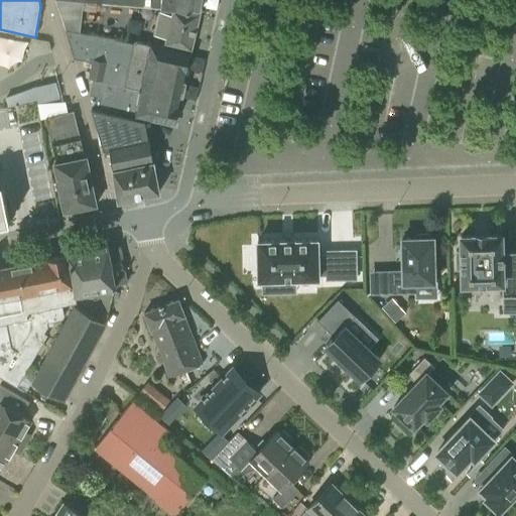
[(67,0),(100,2),(200,12),(200,8),(201,0),(67,0)]
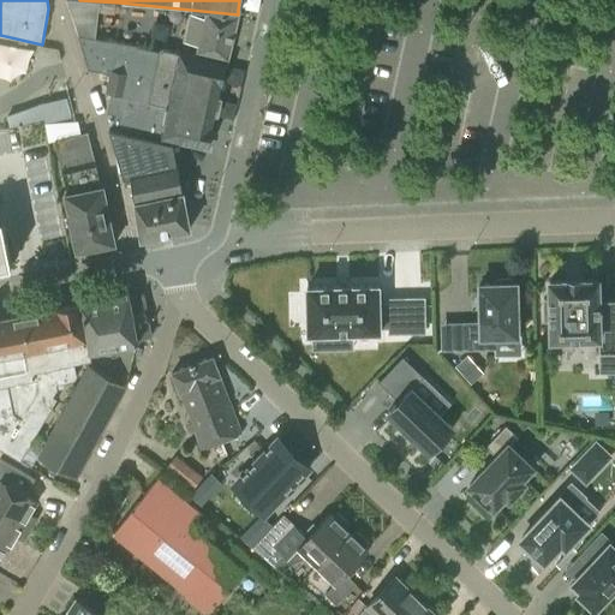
[(198,42),(196,51),(228,58),(238,16),(206,12),(206,16),(190,12),(184,39),(198,42)]
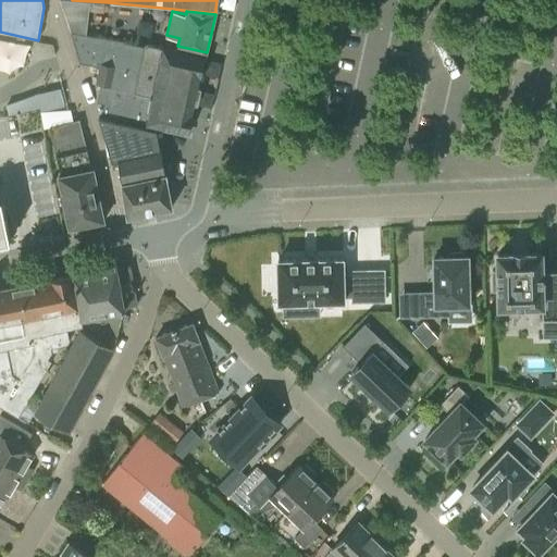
[(200,57),(146,45),(71,33),(79,63),(100,67),(97,83),(102,84),(99,102),(106,103),(103,114),(188,134),(199,85),(199,84),(205,58),(200,57)]
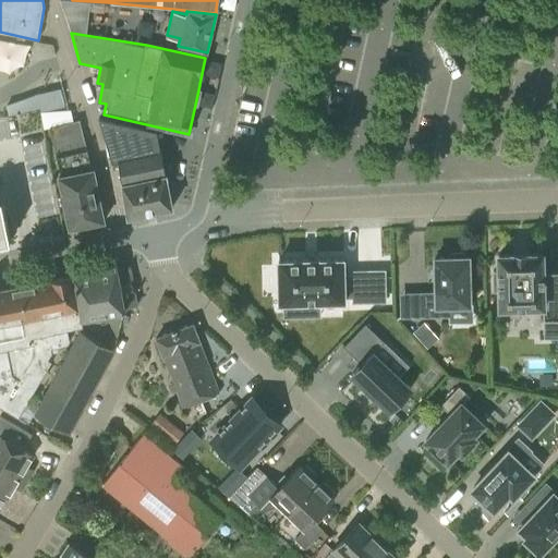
[(61,91),(45,94),(49,111),(65,107),(61,91)]
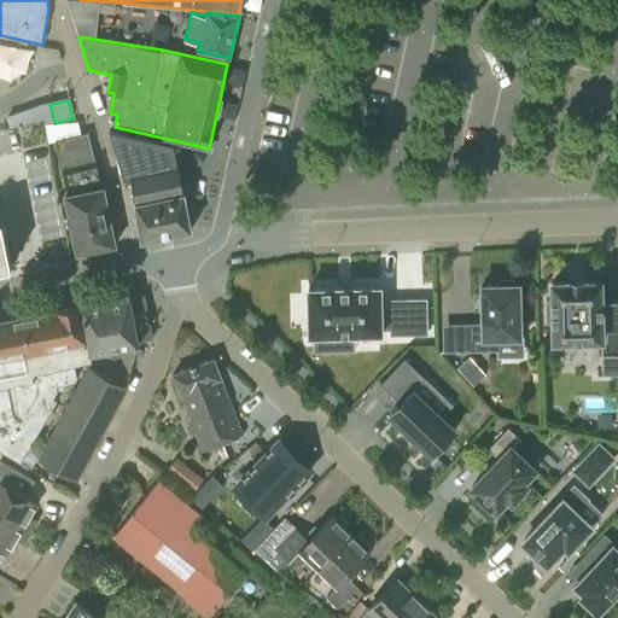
[(87,133),(85,134),(80,123),(45,126),(48,146),(57,191),(68,188),(69,193),(65,194),(77,252),(115,245),(103,187),(101,187),(87,133)]
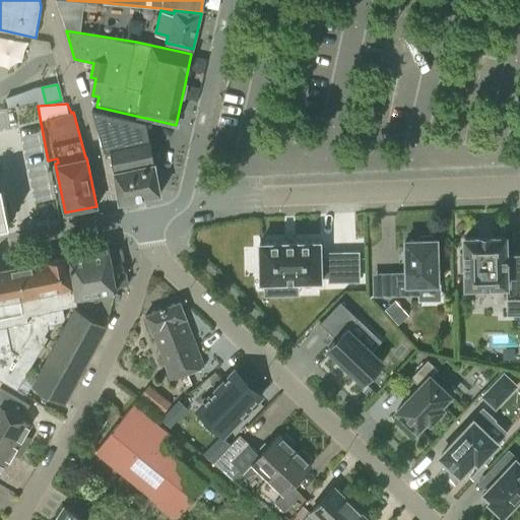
[(160,193),(145,121),(91,110),(105,151),(112,149),(119,201),(160,193)]
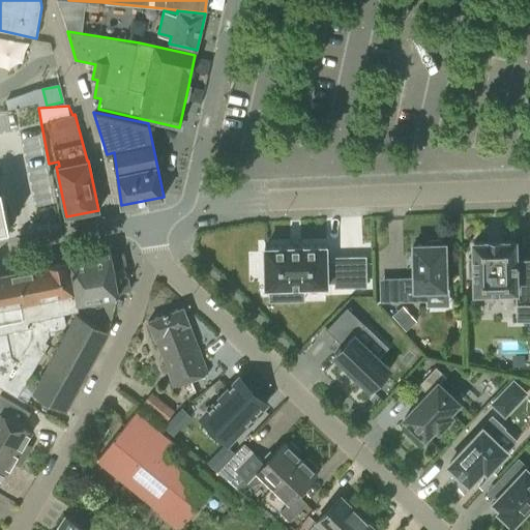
[(529,304),(529,258),(516,259),(514,241),(501,241),(501,240),(487,241),(487,242),(473,242),(474,258),(468,258),(468,277),(474,276),(475,292),(516,291),(516,305),(529,304)]
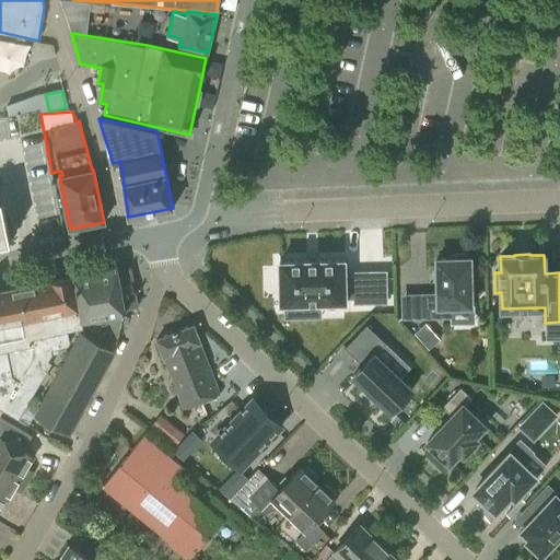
[(427,294),(427,318),(451,317),(451,307),(471,306),(470,258),(467,258),(467,255),(452,255),(452,259),(436,259),(438,293),(427,294)]
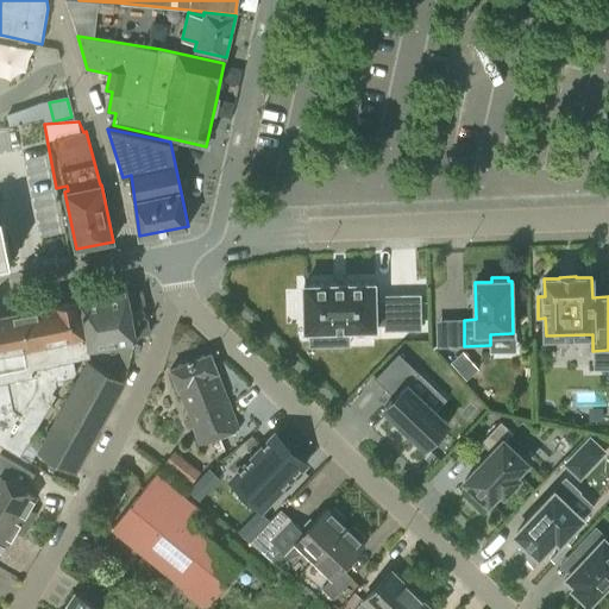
[(331,283),(303,284),(305,331),(376,328),(376,325),(385,325),(385,330),(420,330),(419,296),(384,296),(384,301),(375,301),(375,283),(347,283),(331,283)]
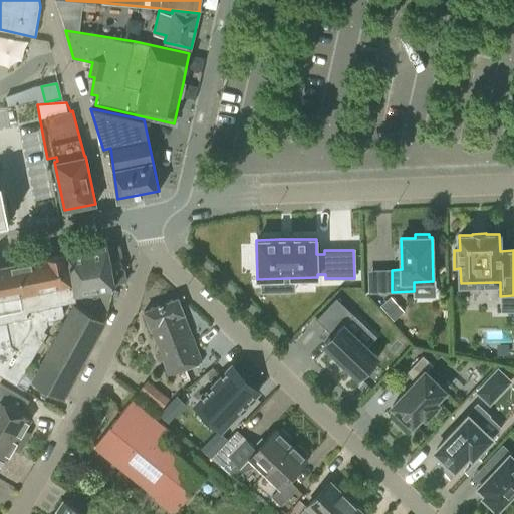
[(67,254),(75,297),(77,297),(32,380),(64,399),(107,321),(115,285),(115,283),(126,281),(119,246),(107,249),(107,246),(67,254)]
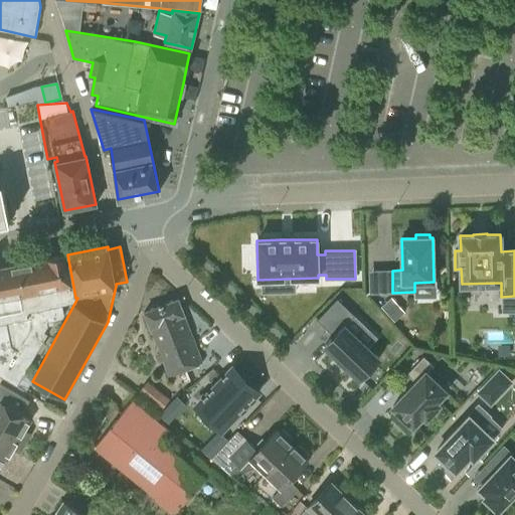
[(75,298),(67,254),(0,268),(0,375),(18,386),(48,331),(45,329),(47,326),(46,321),(61,318),(63,315),(60,301),(75,298)]
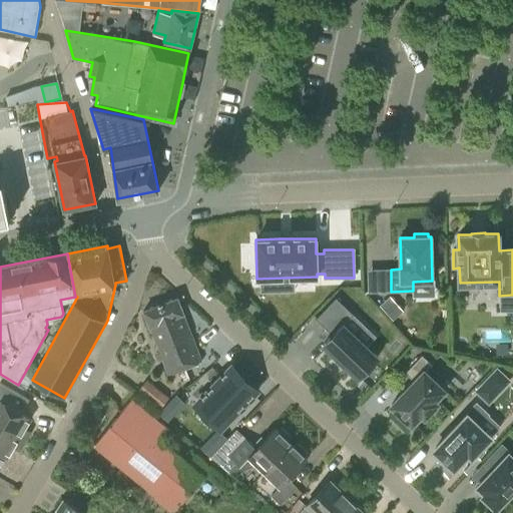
[(394,319),(403,311),(389,296),(380,304),(394,319)]
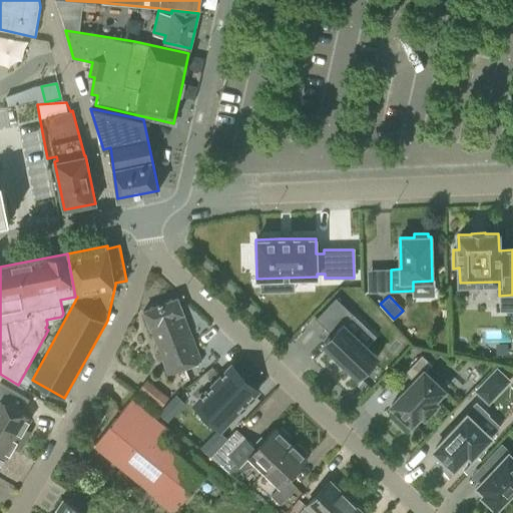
[(201,362),(177,298),(143,311),(167,375),(201,362)]
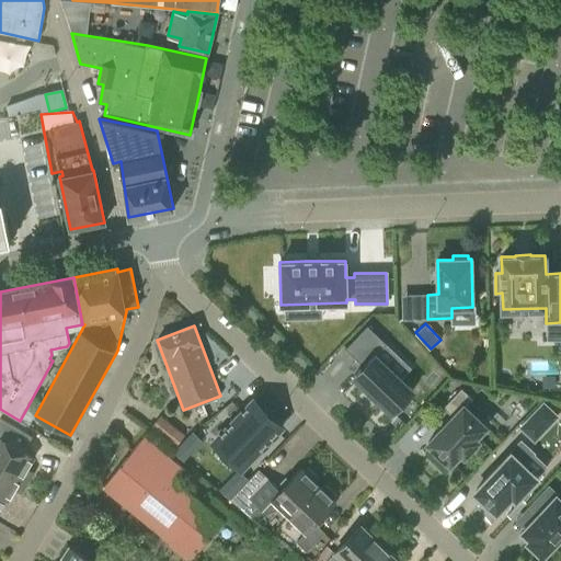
[(386,344),(367,325),(344,350),(363,366),(353,377),(368,390),(366,392),(367,393),(368,392),(375,399),(374,400),(375,401),(377,399),(391,413),(412,391),(376,355),(386,344)]
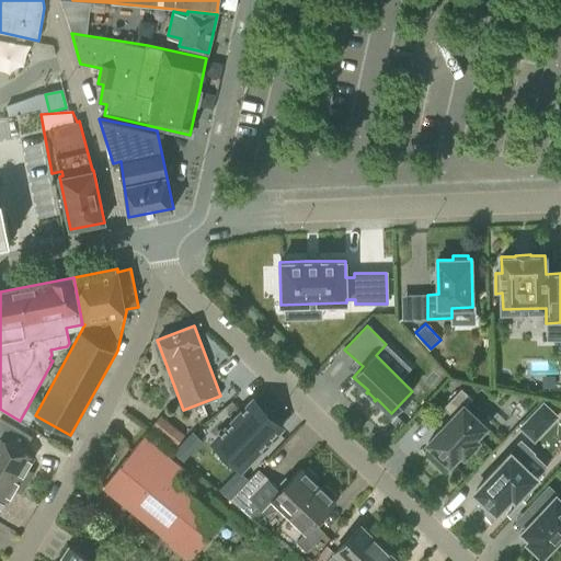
[(471,399),(461,389),(443,408),(453,416),(427,444),(437,453),(435,455),(445,465),(447,462),(449,465),(460,454),(464,456),(478,442),(474,438),(485,427),(465,407),(471,399)]
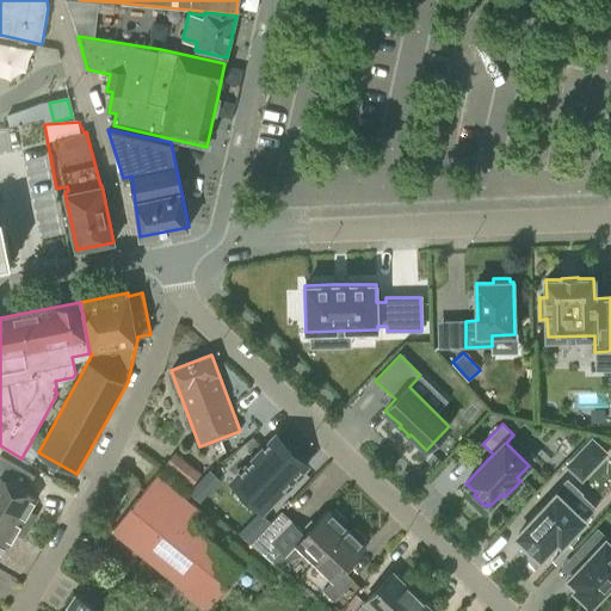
[(272,439),(235,479),(265,507),(307,464),(292,451),(289,455),(272,439)]
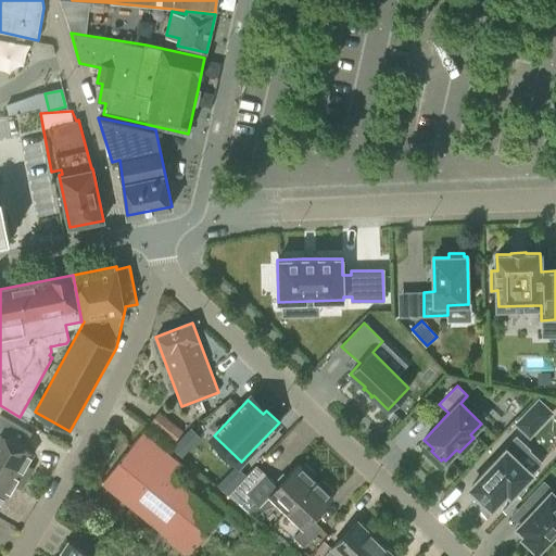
[(516,424),(529,436),(551,413),(538,401),(516,424)]
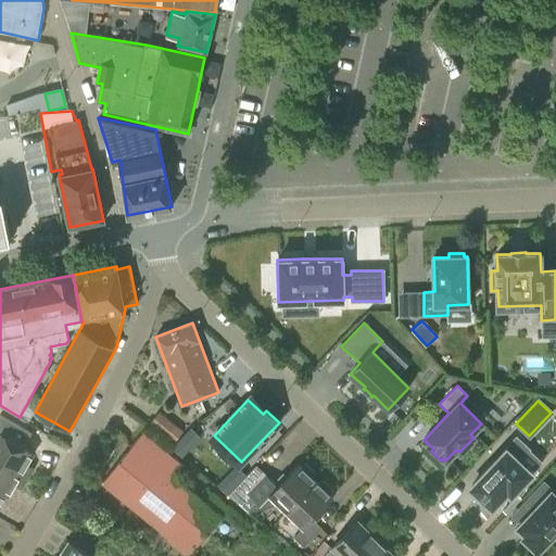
[(159,413),(150,424),(173,442),(181,432),(182,431),(159,413)]
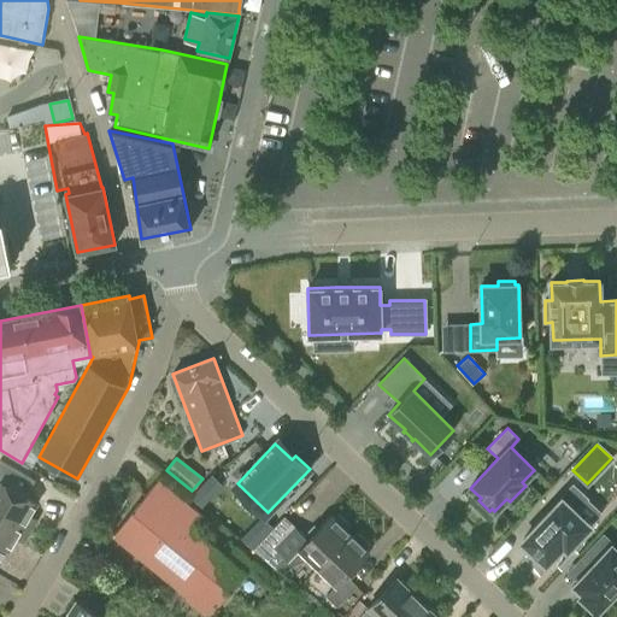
[(34,503),(15,491),(22,479),(0,464),(0,511),(28,529),(31,522),(29,519),(27,513),(34,503)]
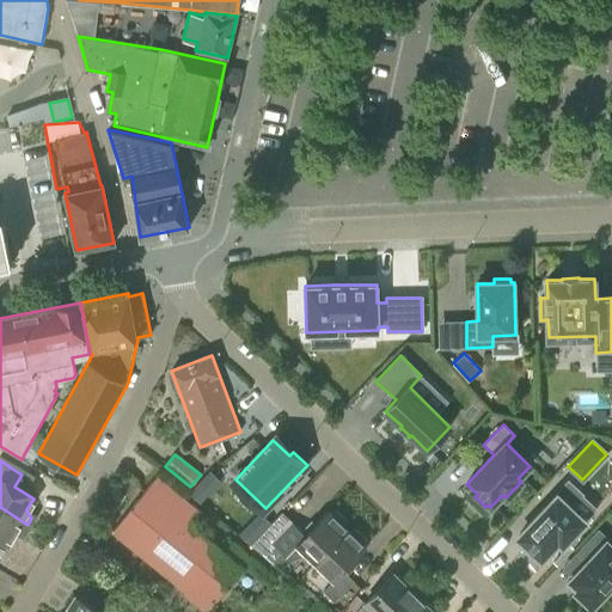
[(220,482),(209,472),(190,493),(200,502),(220,482)]
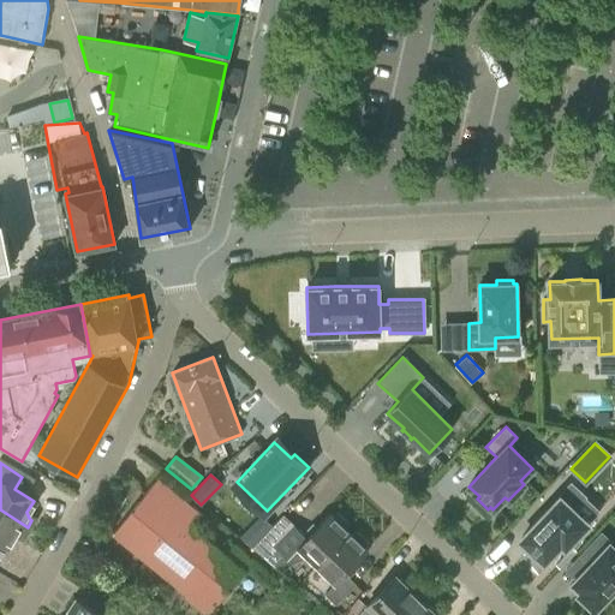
[(186,526),(195,517),(154,482),(113,530),(209,611),(242,573),(186,526)]
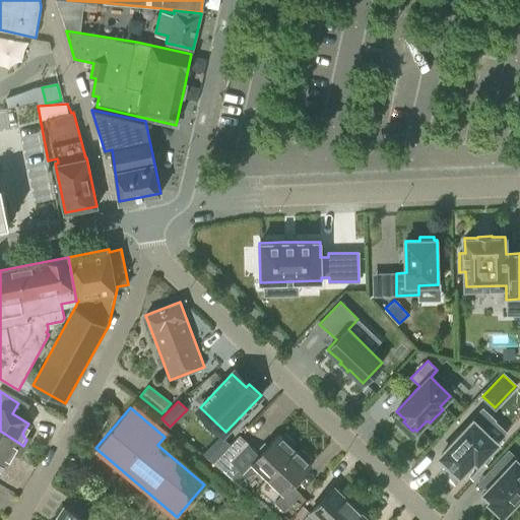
[(474,460),(477,463),(497,444),(483,431),(494,419),(482,409),(471,421),(472,423),(440,456),(449,465),(447,468),(456,476),(458,474),(460,475),(474,460)]
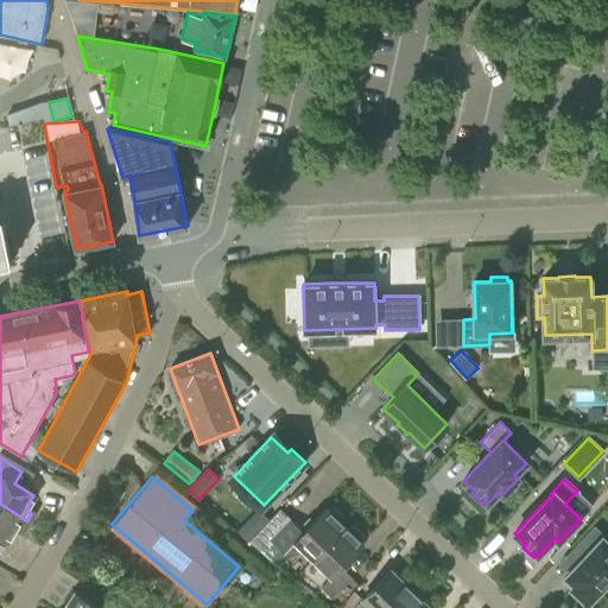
[(27,521),(0,504),(0,537),(5,540),(13,527),(19,526),(23,529),(27,521)]
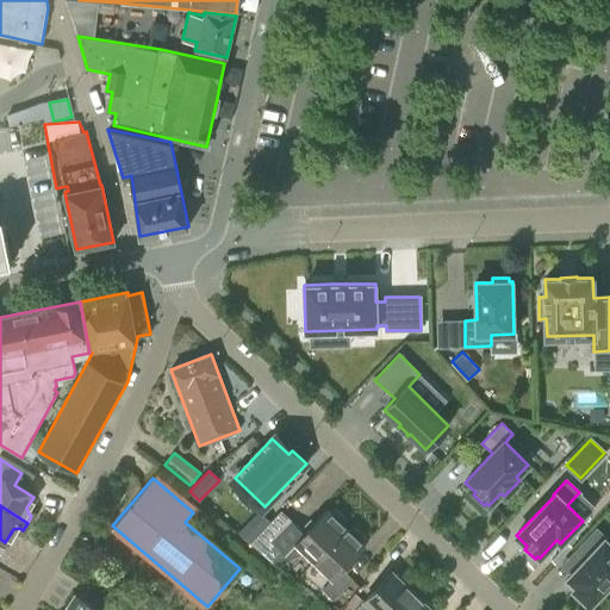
[(304,534),(280,510),(261,531),(250,542),(262,554),(273,543),(285,555),(296,543),(313,561),(346,528),(342,524),(344,522),(344,518),(341,515),(336,510),(332,510),(330,512),(327,510),(304,534)]
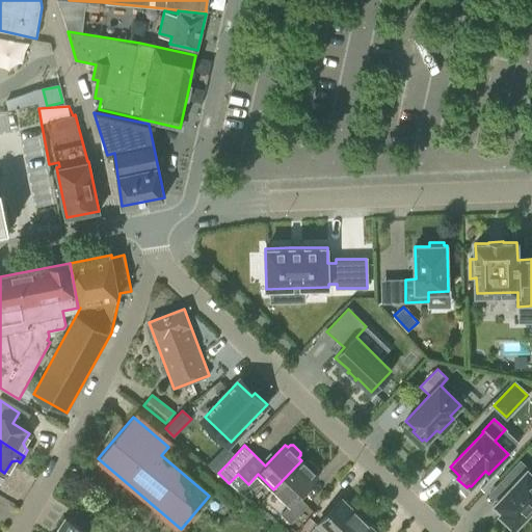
[(208,463),(217,472),(235,454),(225,446),(208,463)]
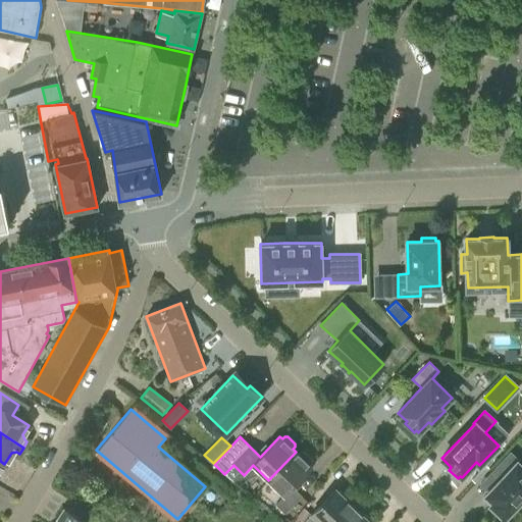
[(299,455),(296,452),(268,480),(284,496),(275,505),(285,514),(302,497),(293,487),(312,467),(309,465),(311,463),(311,460),(304,453),(301,453),(299,455)]
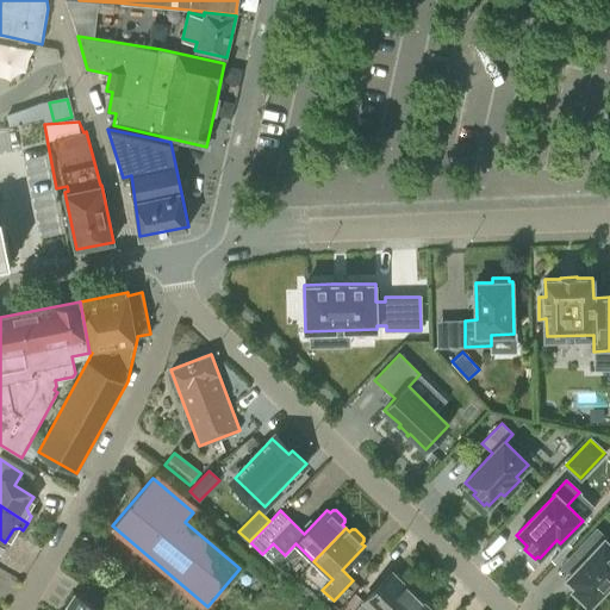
[(590,605),(609,583),(609,543),(605,540),(607,539),(596,529),(574,552),(584,561),(567,578),(576,586),(573,590),(590,605)]
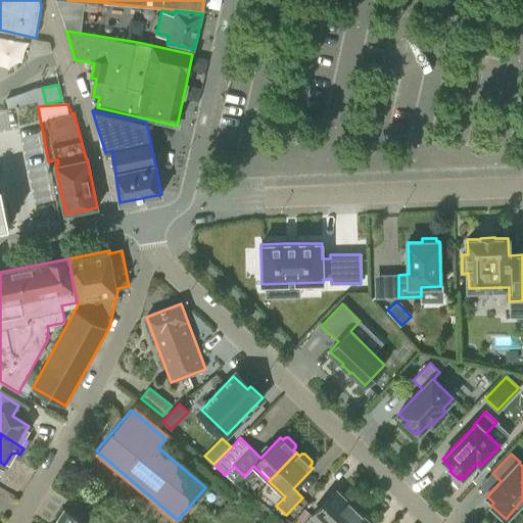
[(312,515),(319,522),(340,522),(354,509),(346,501),(347,496),(342,492),(338,493),(335,490),(312,515)]
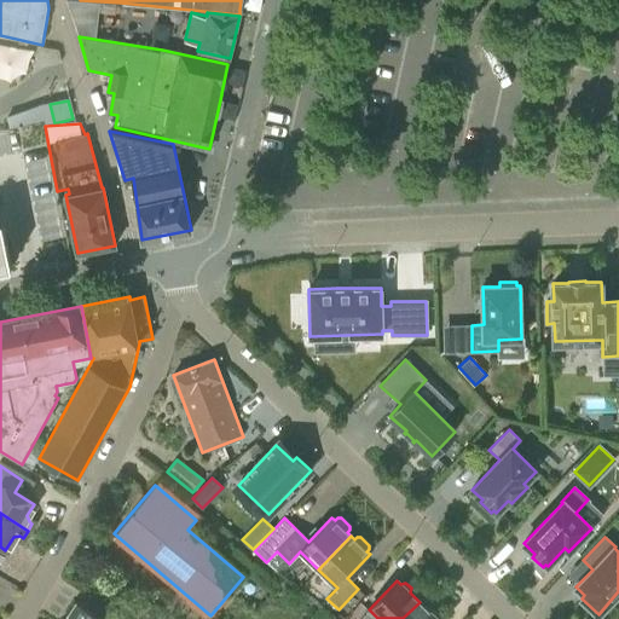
[(104,618),(105,618),(76,599),(62,618),(104,618)]
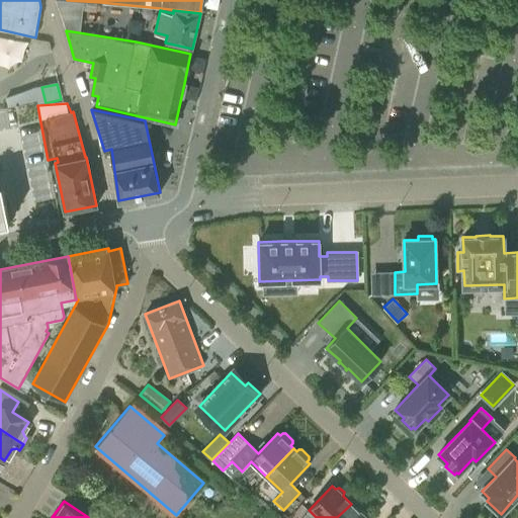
[(337,517),(367,517),(368,516),(363,511),(360,512),(357,509),(351,504),(337,517)]
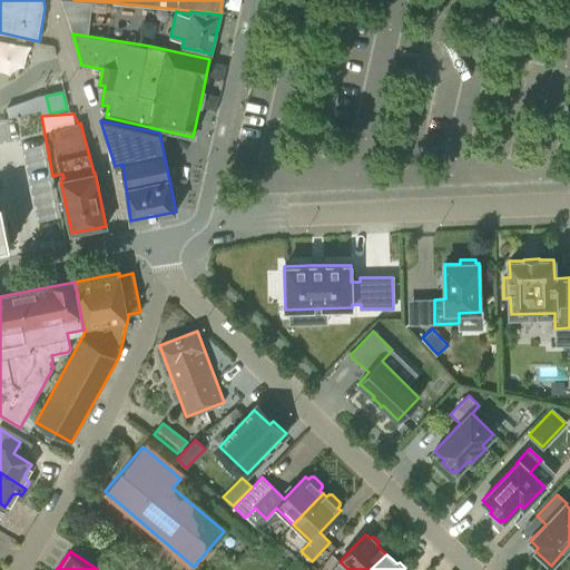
[(285,569),(304,569),(306,568),(295,557),(284,568),(285,569)]
